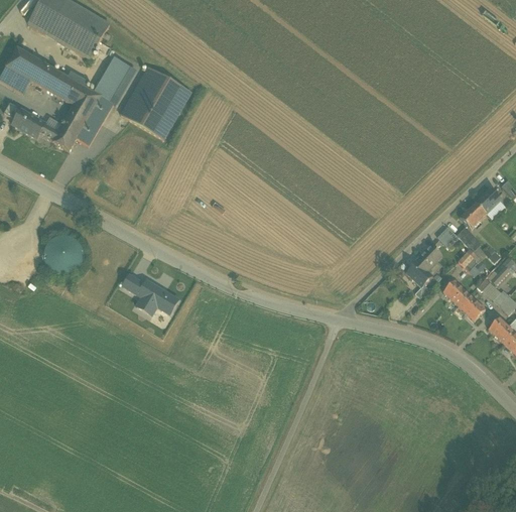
[(109,23),(68,0),(41,0),(28,23),(89,58),(109,23)]
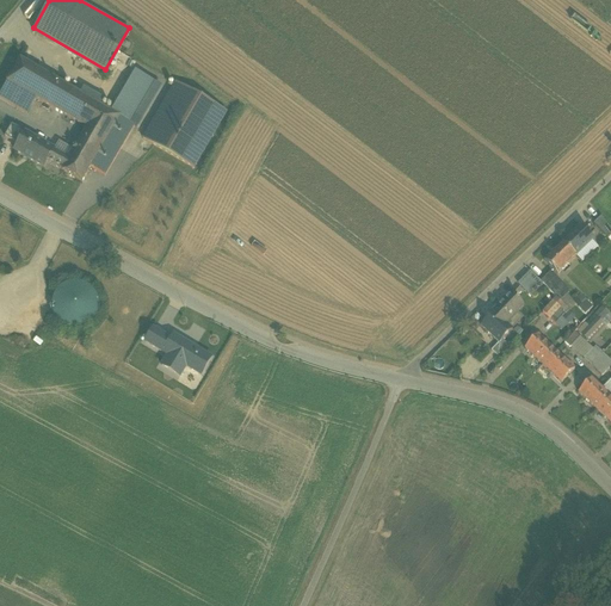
[(111,109),(19,55),(0,88),(0,92),(28,109),(36,93),(86,122),(68,154),(25,129),(18,141),(14,148),(43,165),(47,158),(61,166),(60,166),(81,179),(90,164),(104,172),(134,121),(130,119),(154,78),(135,67),(111,109)]
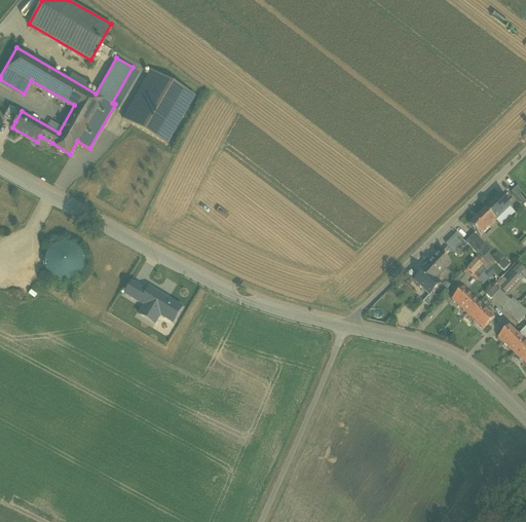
[(150,67),(122,116),(167,143),(195,94),(150,67)]
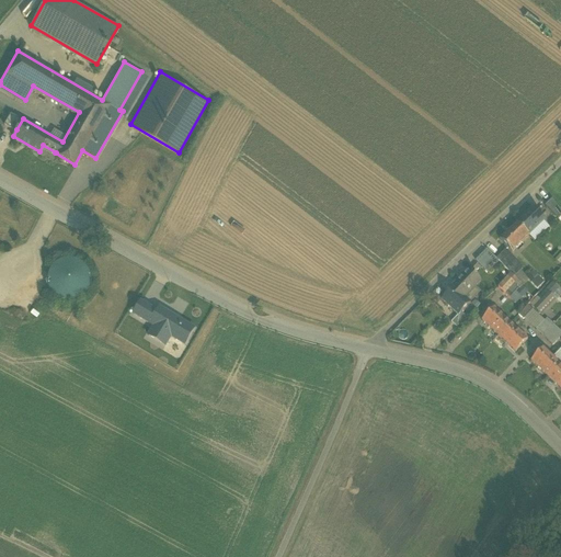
[(10,112),(4,123),(16,129),(23,118),(10,112)]
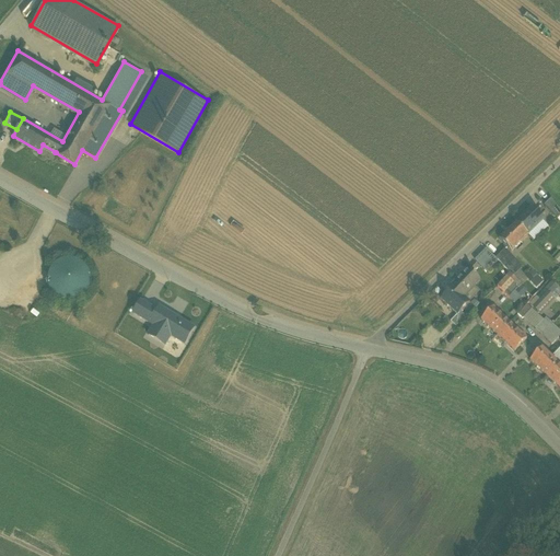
[(559,213),(559,208),(550,196),(544,203),(557,217),(559,213)]
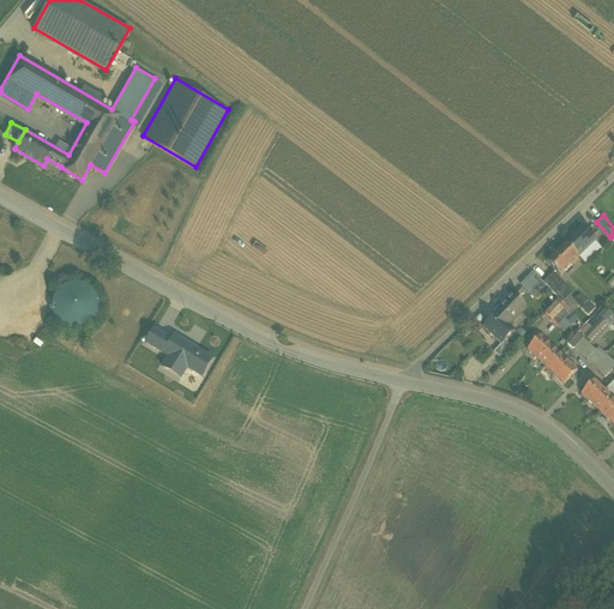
[(595,239),(582,224),(564,241),(577,255),(595,239)]
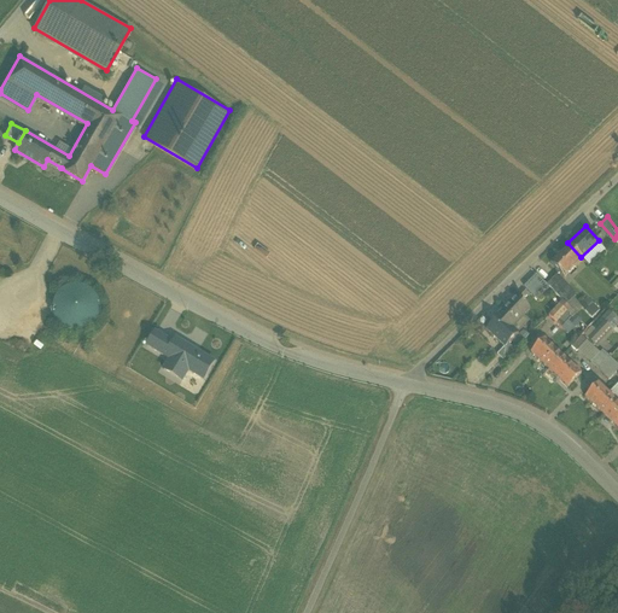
[(581,257),(567,243),(549,261),(563,274),(581,257)]
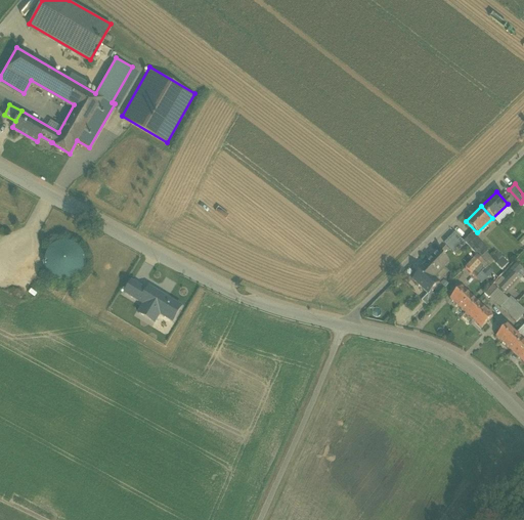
[(472,231),(463,239),(485,262),(491,257),(493,254),(472,231)]
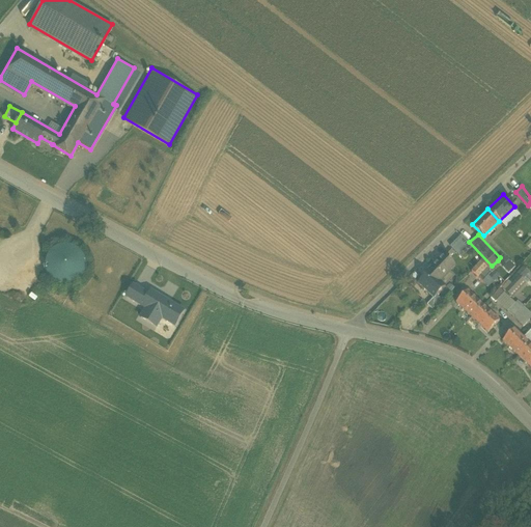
[(450,246),(458,253),(469,244),(460,236),(450,246)]
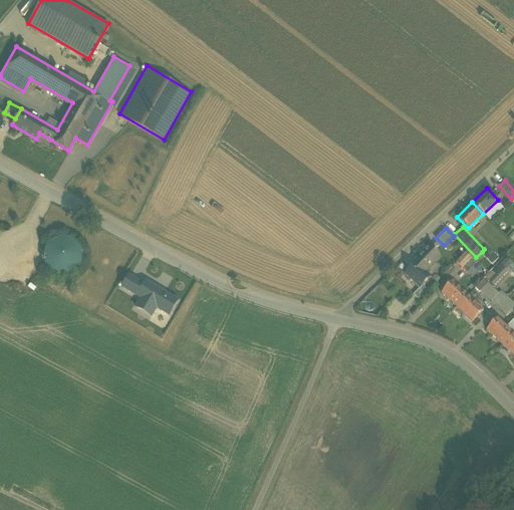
[(53,237),(48,241),(44,246),(42,253),(43,259),(46,265),(50,270),(56,273),(62,275),(69,273),(75,270),(79,265),(82,259),(82,253),(81,246),(77,241),(72,237),(66,235),(59,235),(53,237)]
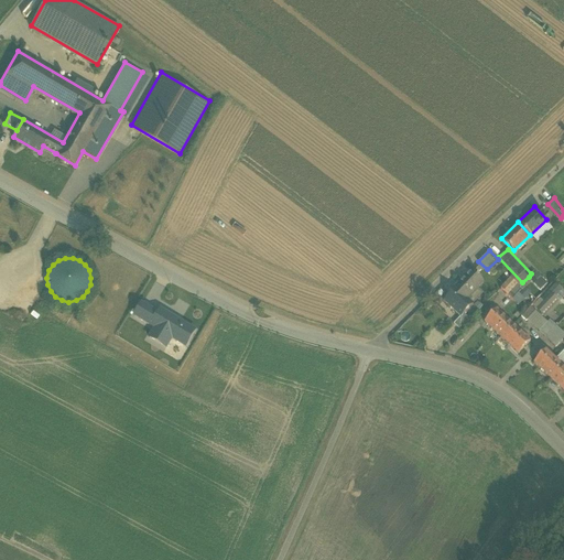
[(483,279),(472,268),(455,286),(466,295),(483,279)]
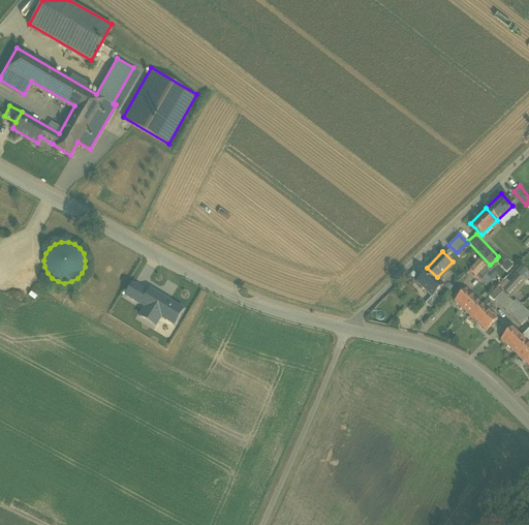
[(502,253),(498,256),(496,259),(505,269),(511,263),(502,253)]
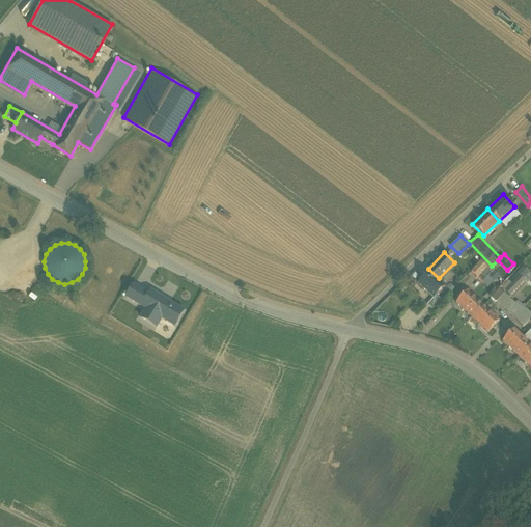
[(479,259),(471,269),(480,279),(488,270),(479,259)]
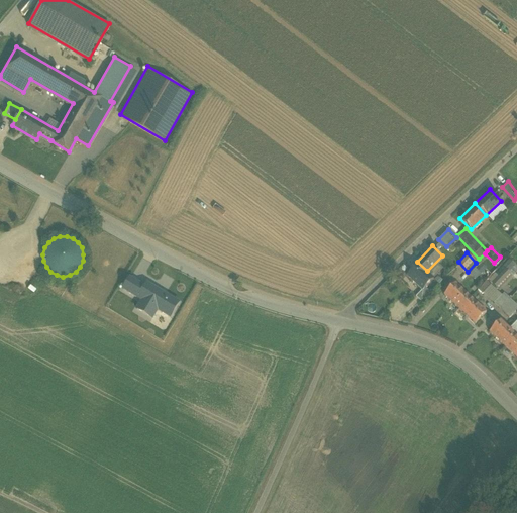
[(427,271),(417,262),(406,274),(421,288),(424,285),(433,276),(427,271)]
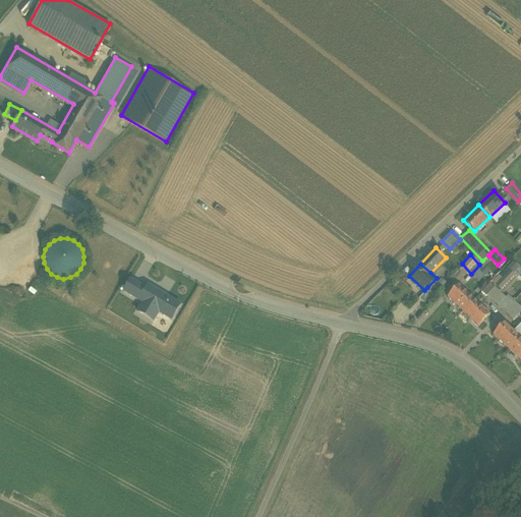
[(509,269),(496,283),(501,287),(514,273),(509,269)]
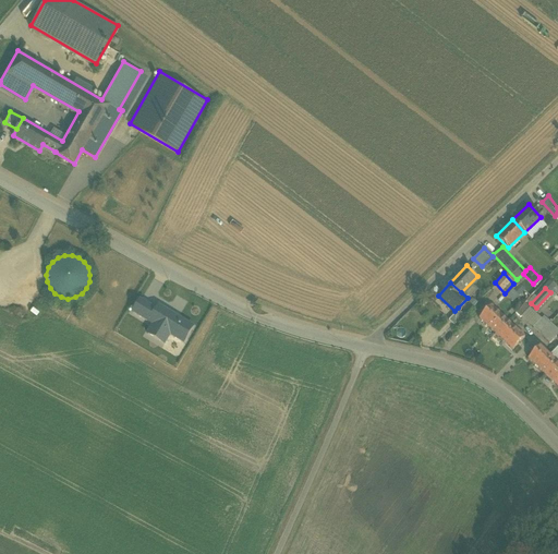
[(137,299),(132,310),(153,321),(147,329),(165,338),(168,333),(182,340),(191,325),(171,314),(170,316),(137,299)]
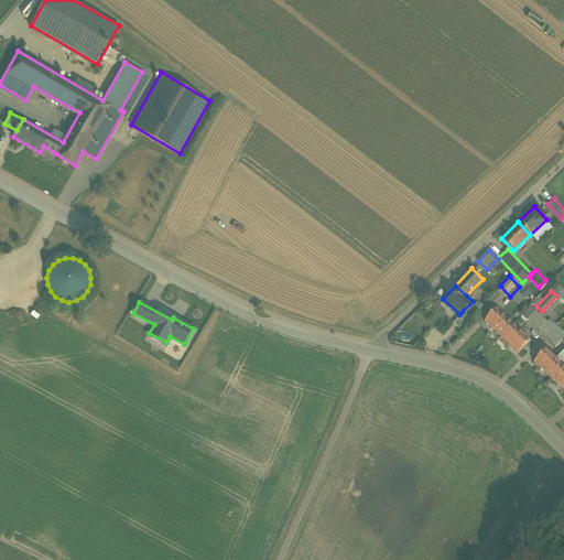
[(546,319),(530,303),(521,313),(525,318),(527,316),(539,327),(546,319)]
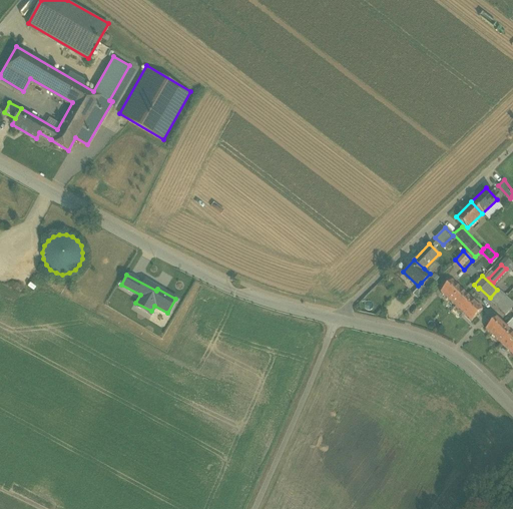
[(455,305),(467,293),(450,278),(439,290),(455,305)]
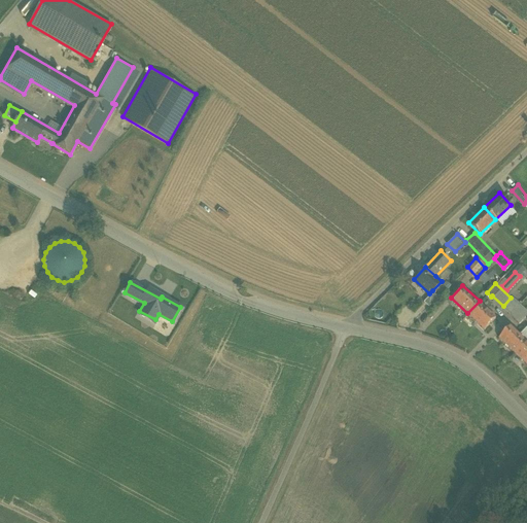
[(437,294),(432,290),(429,293),(423,300),(428,305),(437,294)]
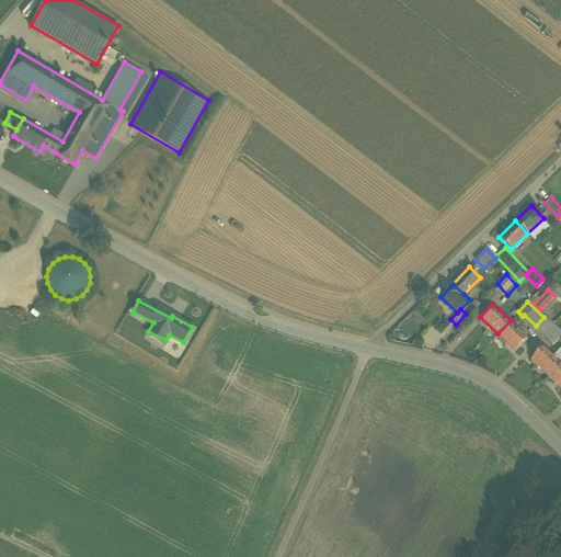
[(552,321),(546,315),(544,317),(536,326),(541,332),(552,321)]
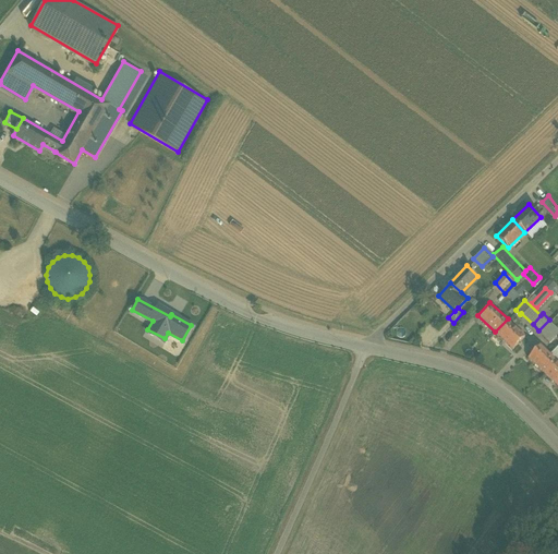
[(511,347),(524,334),(508,318),(495,332),(511,347)]
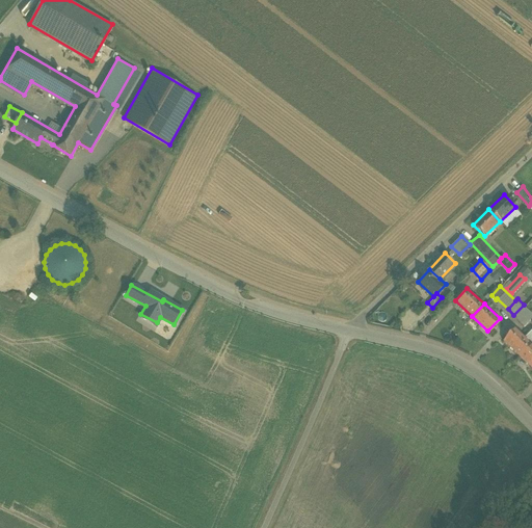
[(531,314),(531,312),(524,305),(513,315),(523,324),(531,314)]
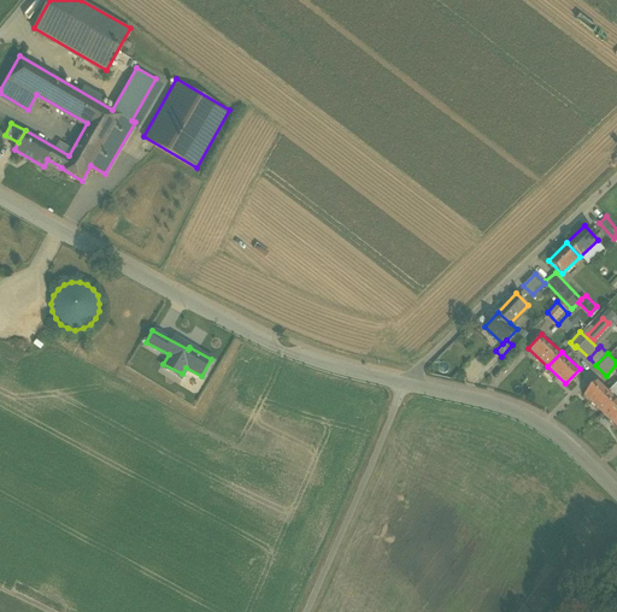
[(601,410),(615,396),(597,378),(582,393),(601,410)]
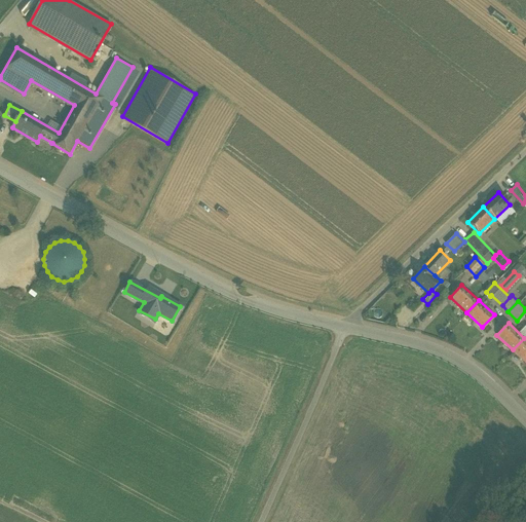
[(525,362),(525,339),(524,338),(513,349),(525,362)]
